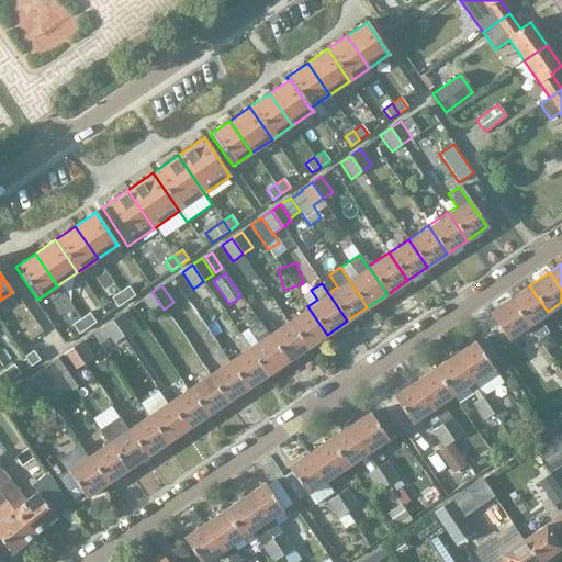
[(509,300),(527,326),(537,339),(547,332),(538,318),(548,312),(529,285),(509,300)]
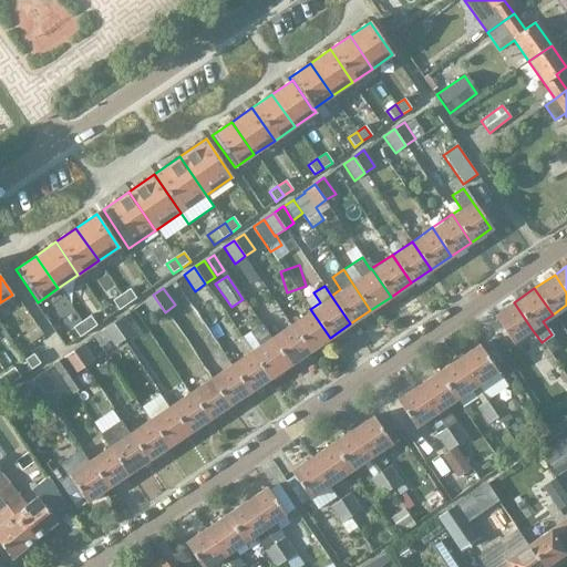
[(127,306),(136,299),(130,290),(121,296),(127,306)]
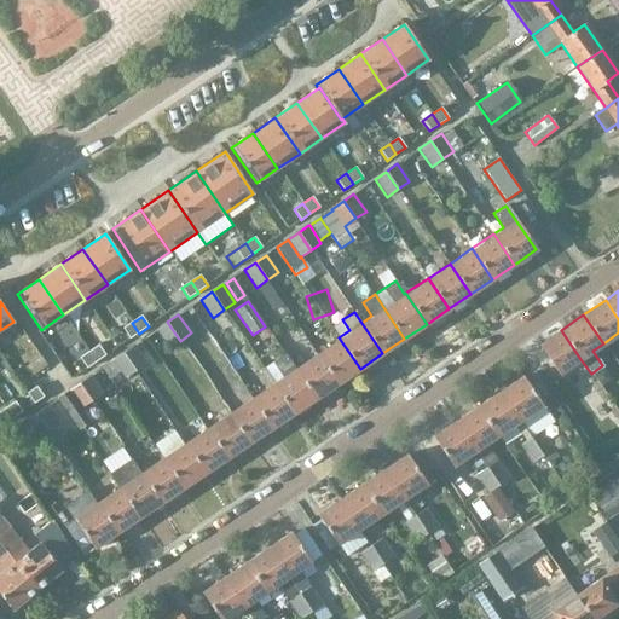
[(180,341),(167,322),(156,330),(168,348),(180,341)]
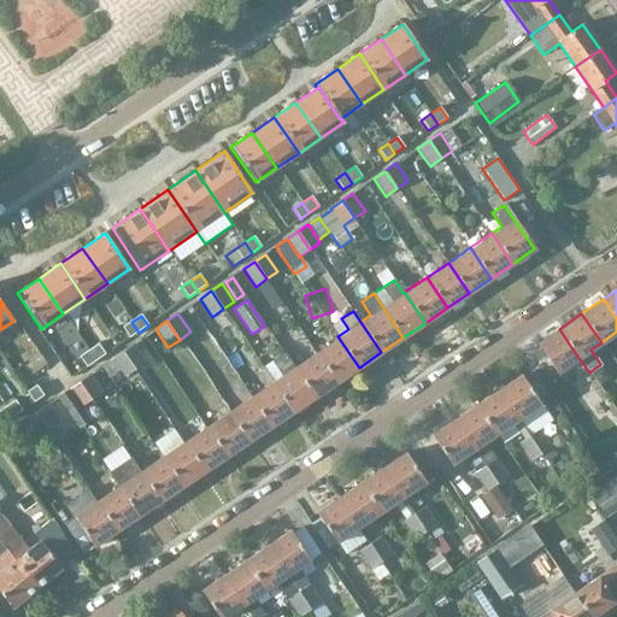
[(129,339),(139,333),(131,322),(122,328),(129,339)]
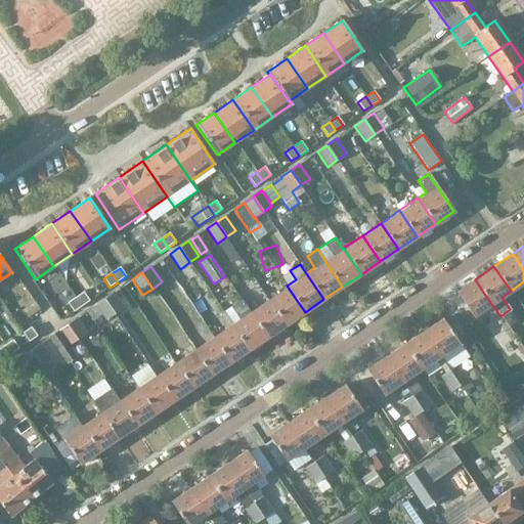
[(491,304),(475,279),(456,292),(473,316),(491,304)]
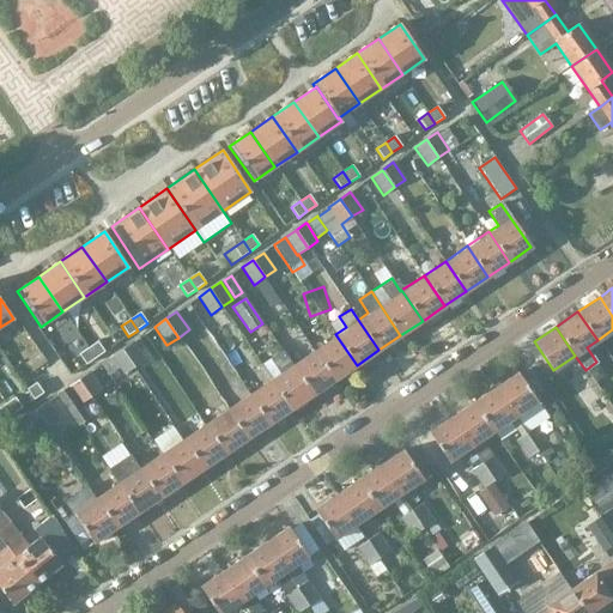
[(314,350),(334,380),(357,365),(335,334),(314,350)]
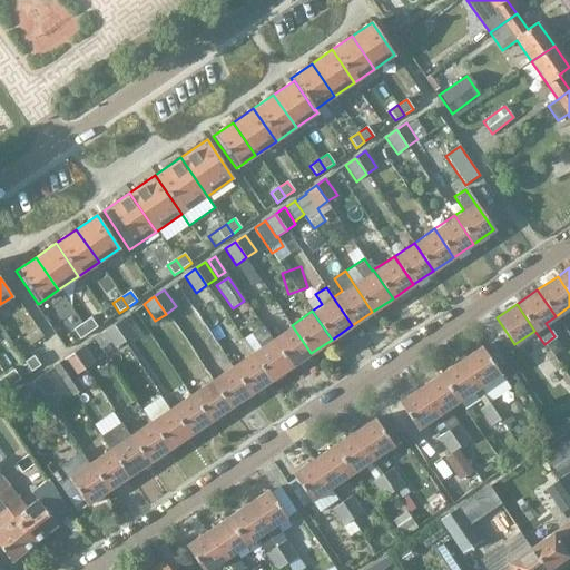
[(88,334),(97,328),(90,318),(81,325),(88,334)]
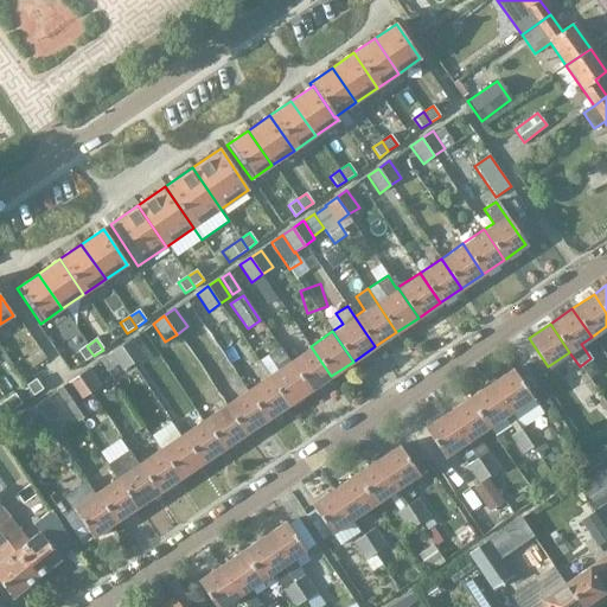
[(121,346),(133,363),(144,356),(133,339),(121,346)]
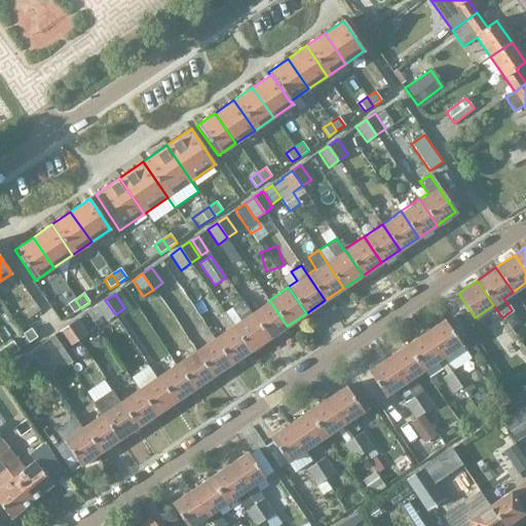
[(74,313),(81,308),(75,300),(68,305),(74,313)]
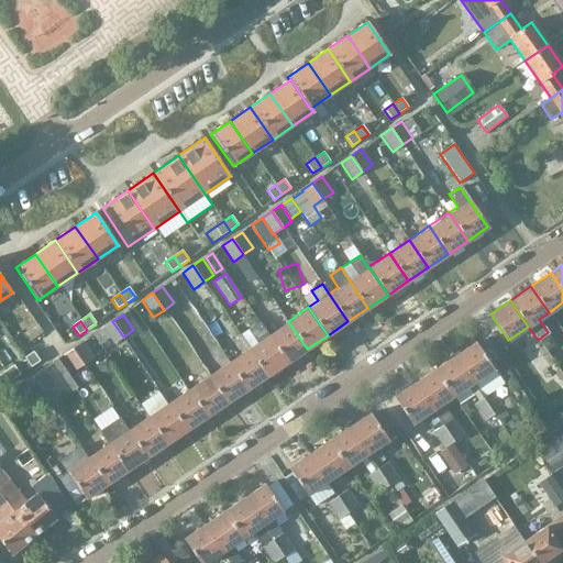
[(123,337),(112,321),(102,328),(113,343),(123,337)]
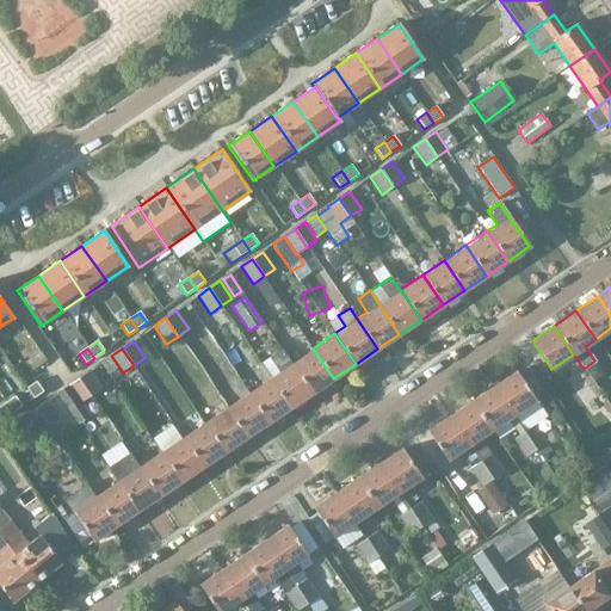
[(278,371),(269,377),(290,408),(312,393),(291,363),(282,349),(269,357),(278,371)]
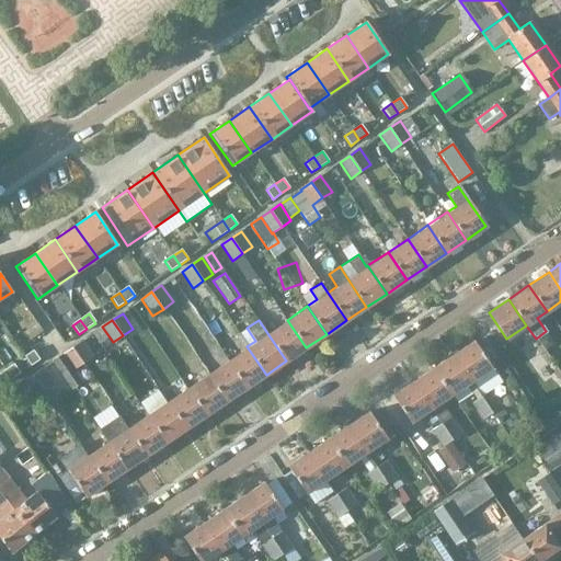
[(287,320),(267,333),(286,361),(306,347),(287,320)]
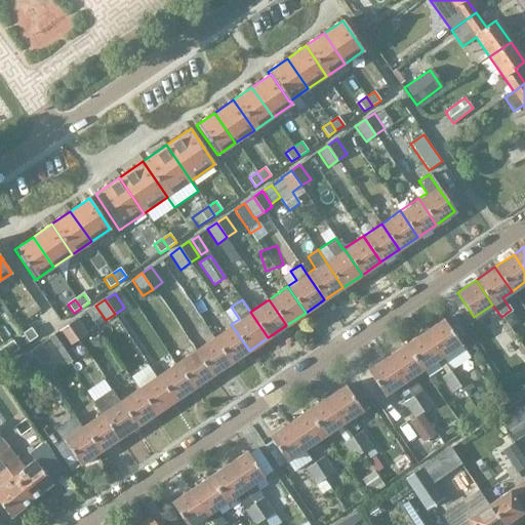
[(443,319),(423,332),(441,357),(450,371),(459,364),(470,358),(459,344),(457,339),(465,334),(467,333),(453,315),(452,316),(444,321),(443,319)]
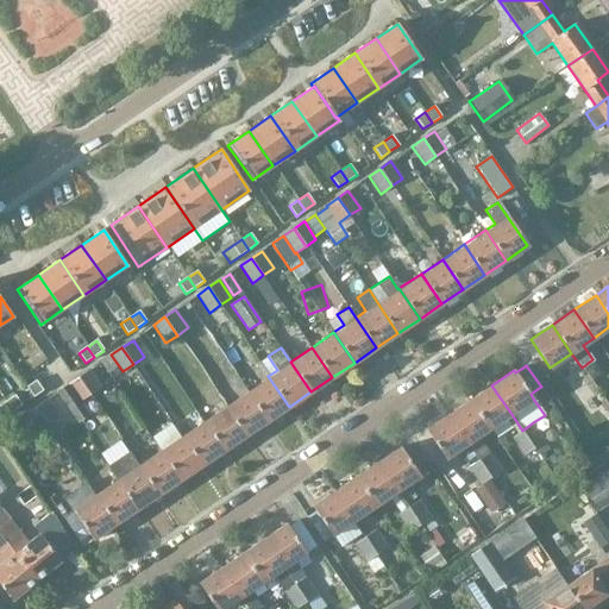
[(79,376),(90,394),(101,387),(89,369),(79,376)]
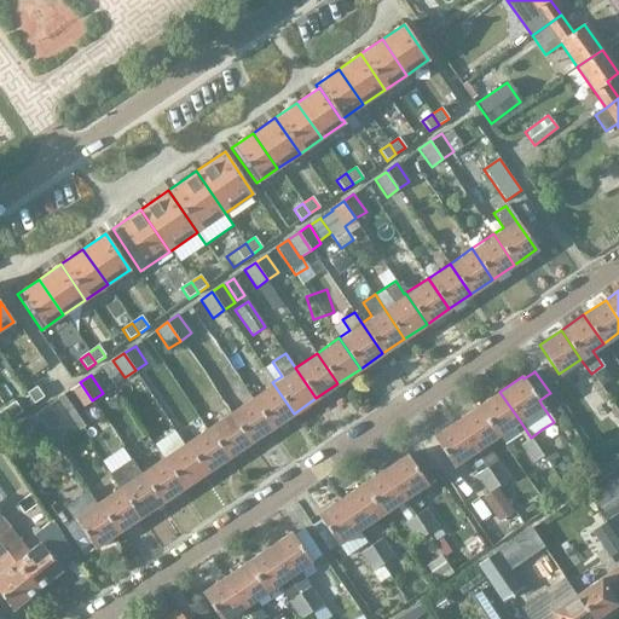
[(92,400),(80,382),(57,398),(80,431),(92,422),(82,408),(92,400)]
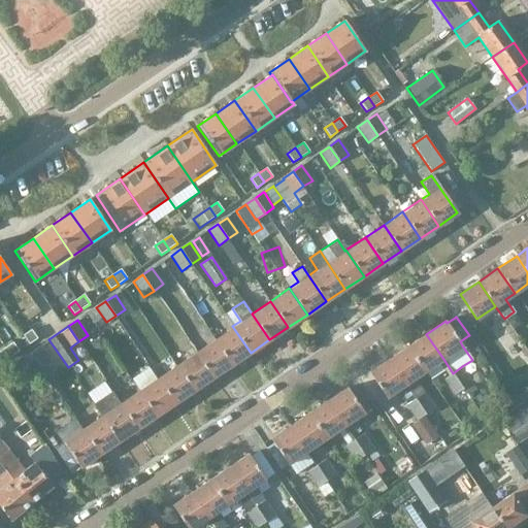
[(213,338),(232,365),(251,353),(232,326),(213,338)]
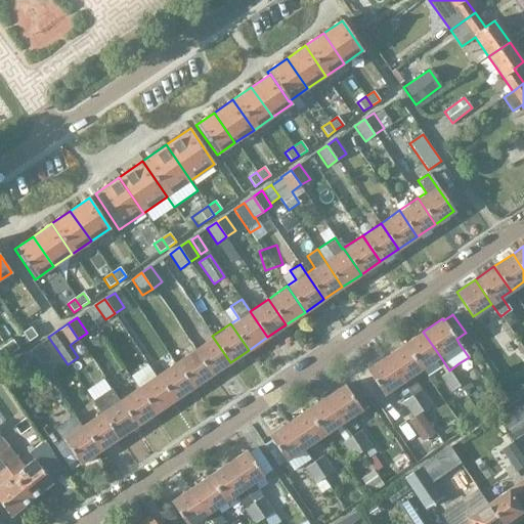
[(31,328),(23,333),(29,342),(37,336),(31,328)]
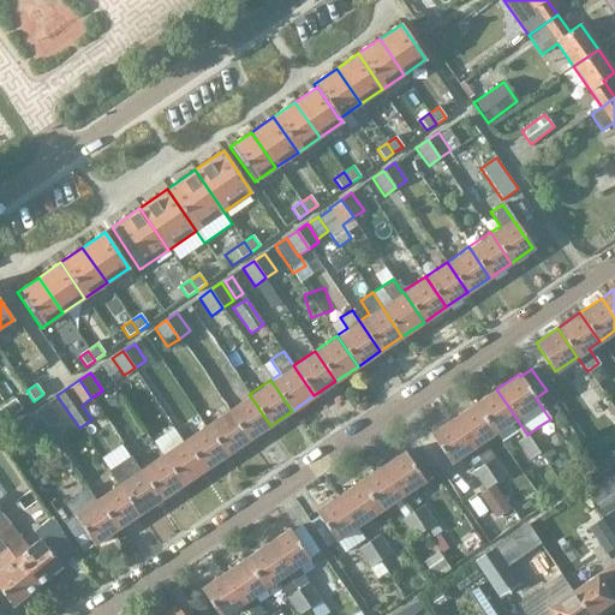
[(517,418),(496,389),(475,404),(494,433),(517,418)]
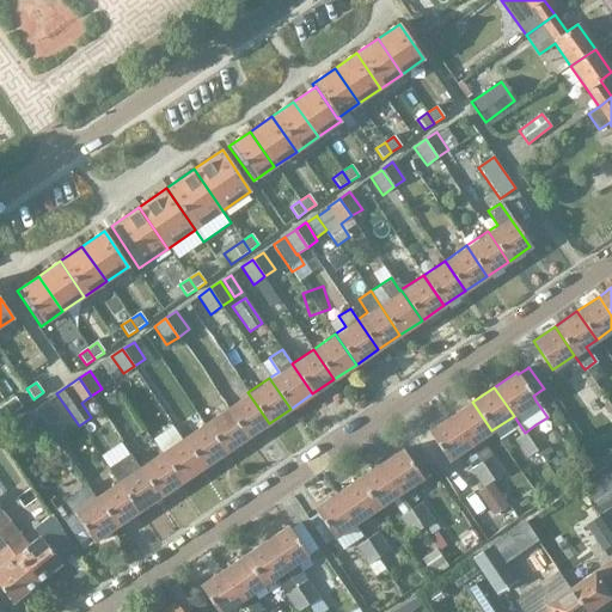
[(123,402),(115,390),(104,397),(109,404),(116,405),(123,402)]
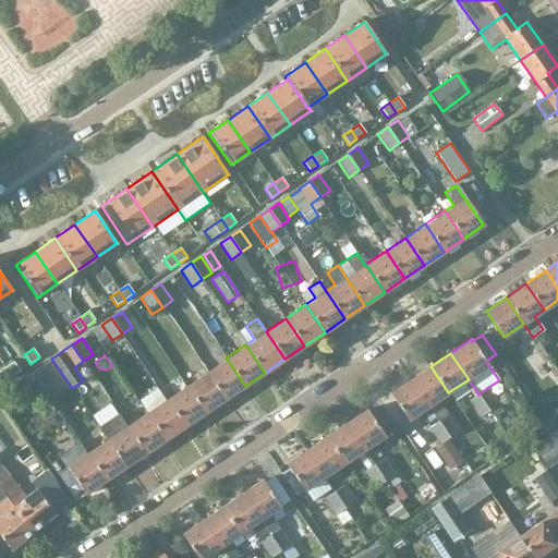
[(206,372),(225,399),(245,386),(226,358),(206,372)]
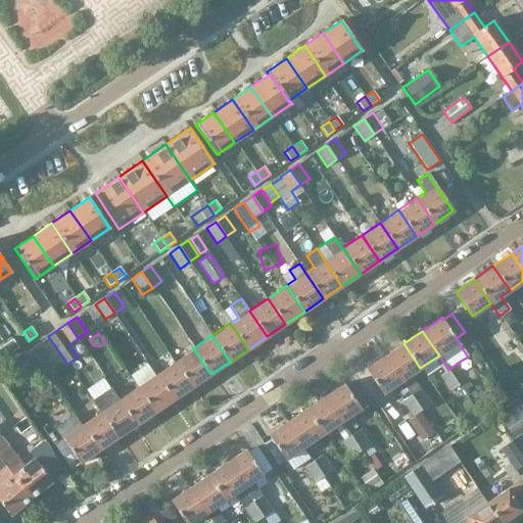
[(10,355),(18,350),(12,341),(4,346),(10,355)]
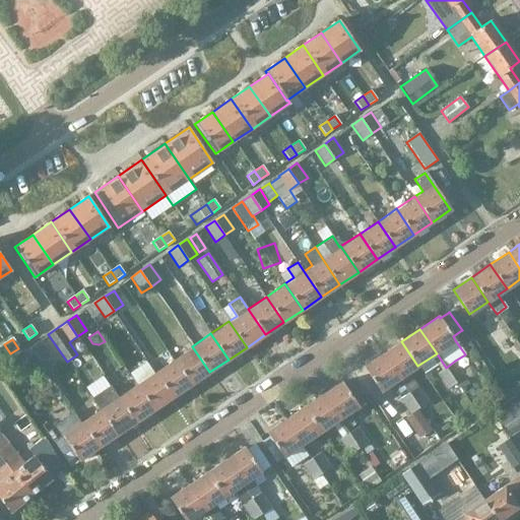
[(408,393),(417,407),(427,402),(408,372),(417,366),(401,341),(382,354),(398,379),(399,378),(408,393)]
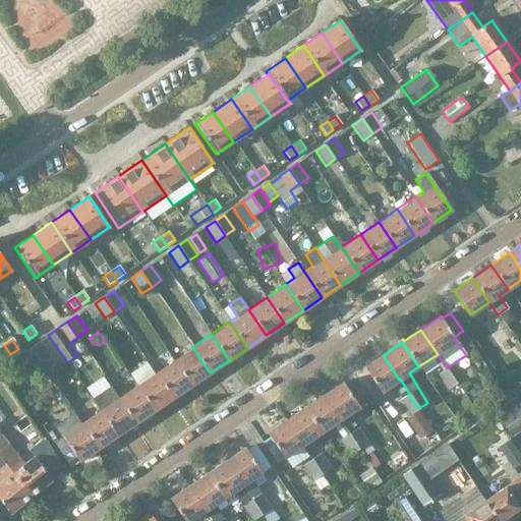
[(39,343),(30,349),(39,362),(48,356),(39,343)]
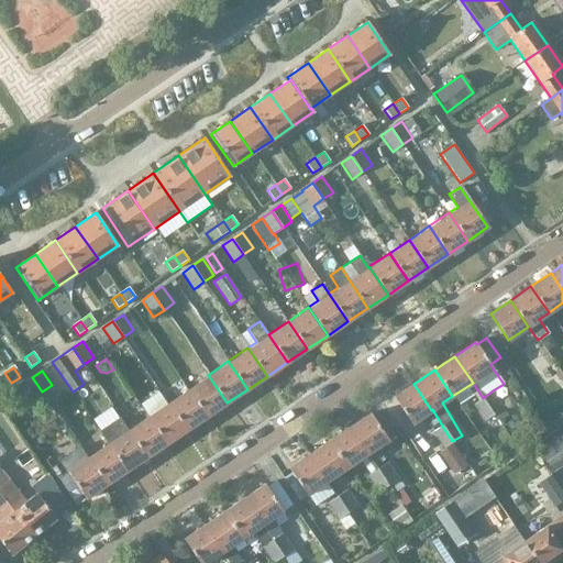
[(0,385),(2,388),(11,383),(4,373),(0,376),(0,385)]
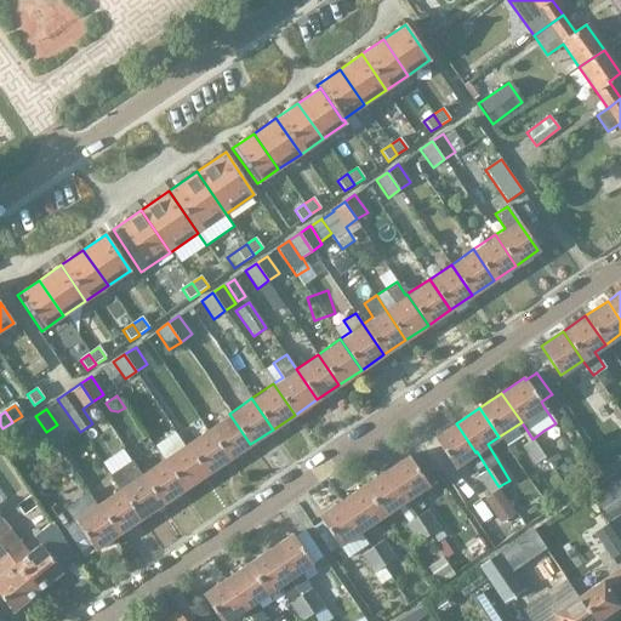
[(250,444),(229,414),(208,428),(228,460),(250,444)]
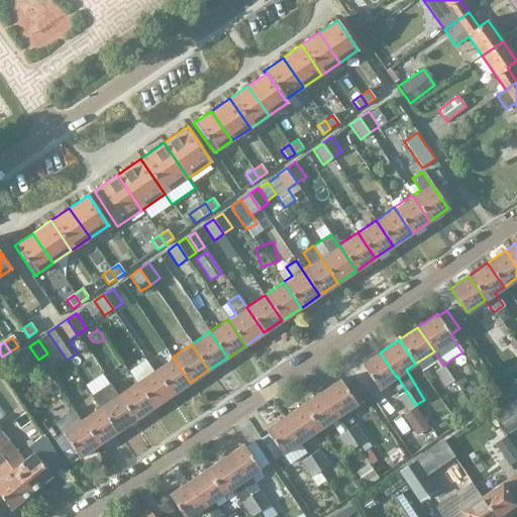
[(29,346),(20,352),(29,366),(38,359),(29,346)]
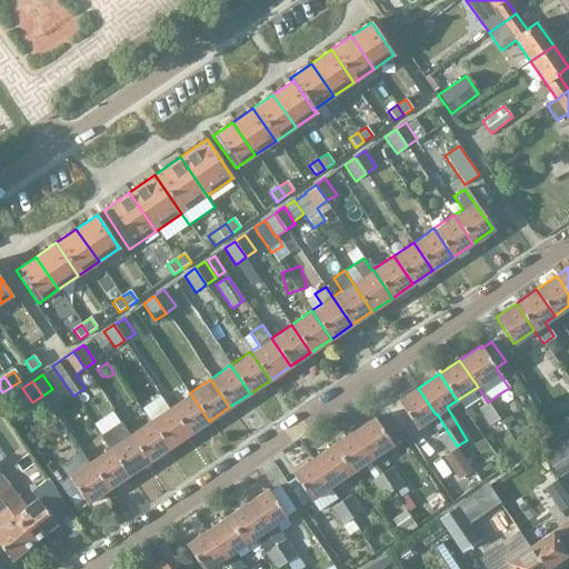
[(436,415),(418,388),(397,401),(416,428),(436,415)]
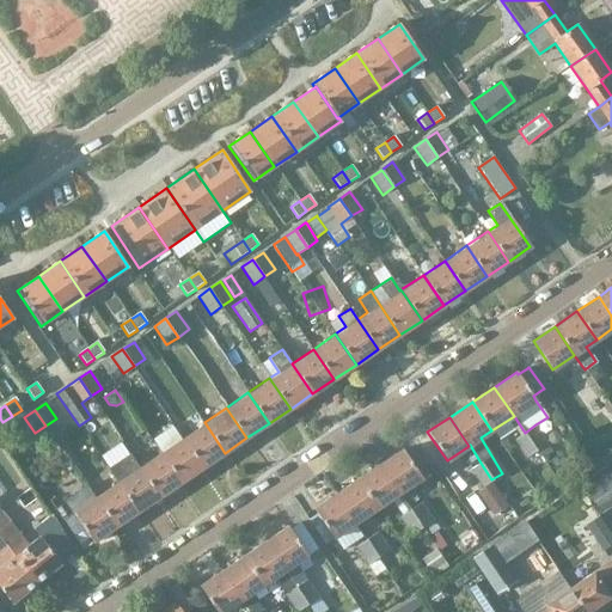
[(183,436),(203,467),(225,453),(204,422),(183,436)]
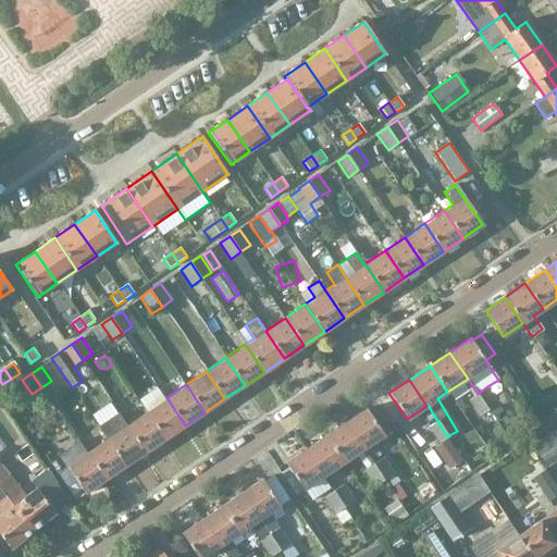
[(487,386),(478,394),(489,410),(498,403),(487,386)]
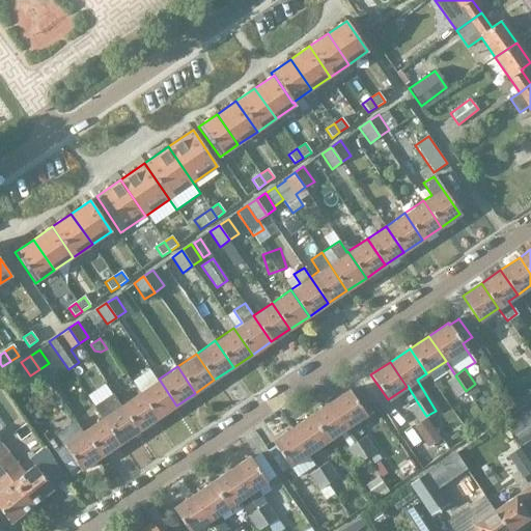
[(149,369),(132,381),(134,384),(139,392),(158,418),(176,406),(159,379),(157,381),(149,369)]
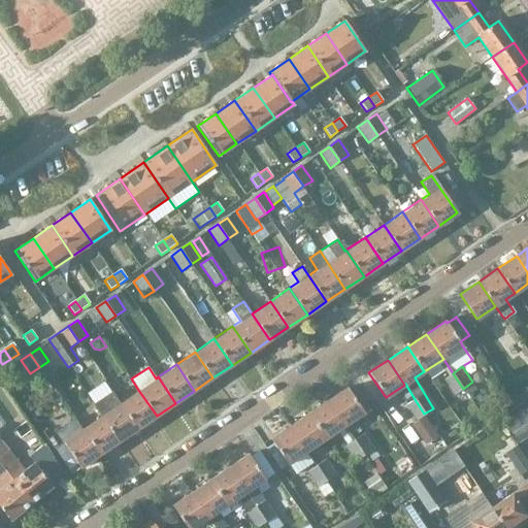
[(453,373),(442,380),(454,395),(463,389),(453,373)]
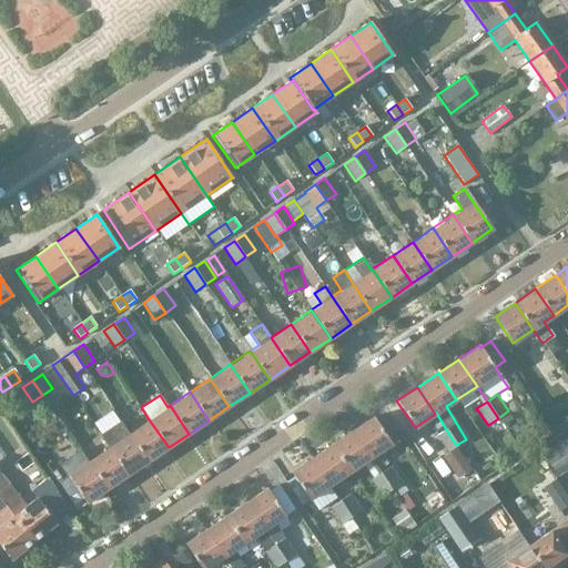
[(112,409),(93,422),(101,434),(100,434),(108,446),(128,475),(149,462),(129,433),(128,433),(120,421),(119,421),(112,409)]
